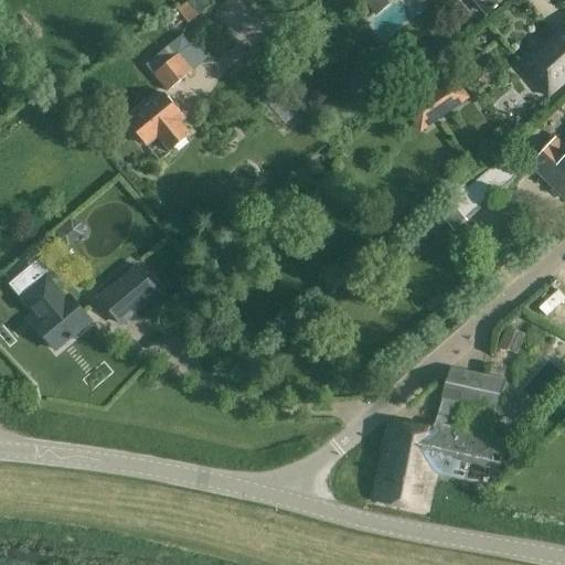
[(209,0),(190,0),(178,10),(187,21),(211,3),(209,0)]
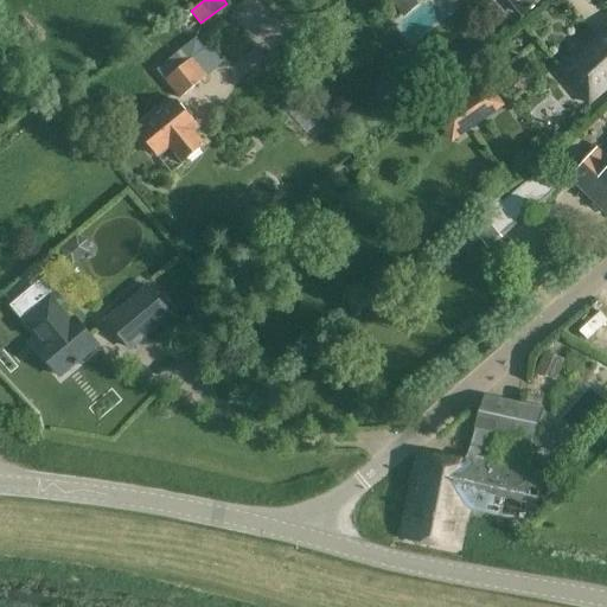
[(414,0),(389,0),(390,0),(402,14),(416,2),(414,0)]
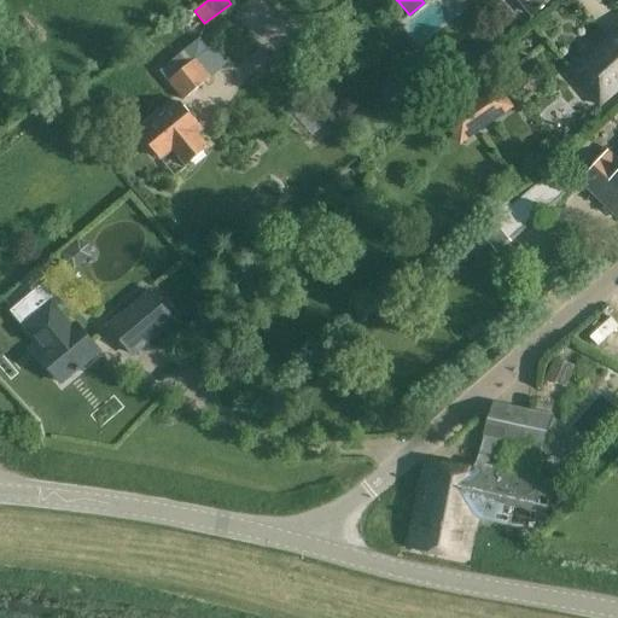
[(518,0),(531,15),(548,0),(518,0)]
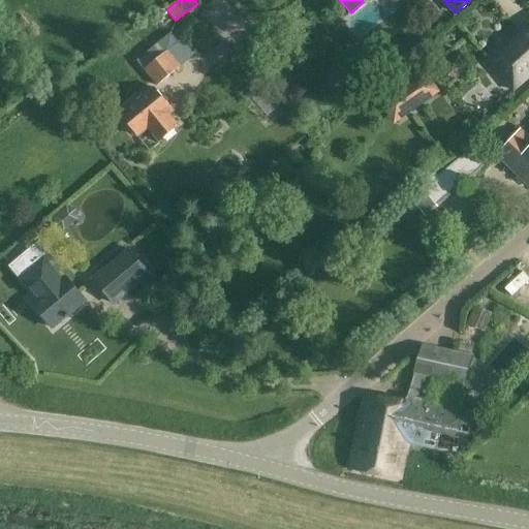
[(528,24),(488,62),(512,90),(528,74),(528,24)]
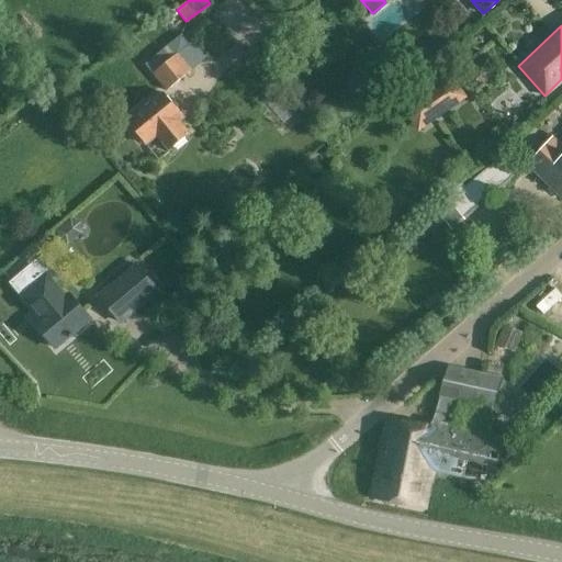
[(152,74),(167,91),(191,69),(177,52),(152,74)]
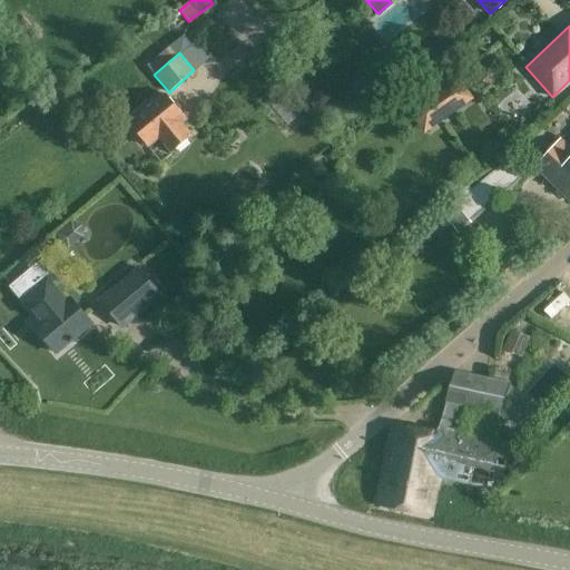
[(439,124),(474,99),(459,76),(423,100),(439,124)]
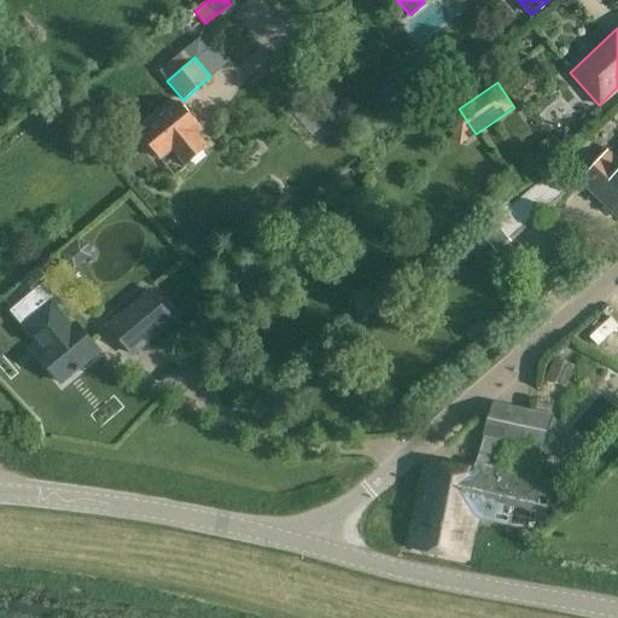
[(140,135),(159,158),(172,149),(186,165),(208,147),(193,129),(199,124),(180,101),(140,135)]
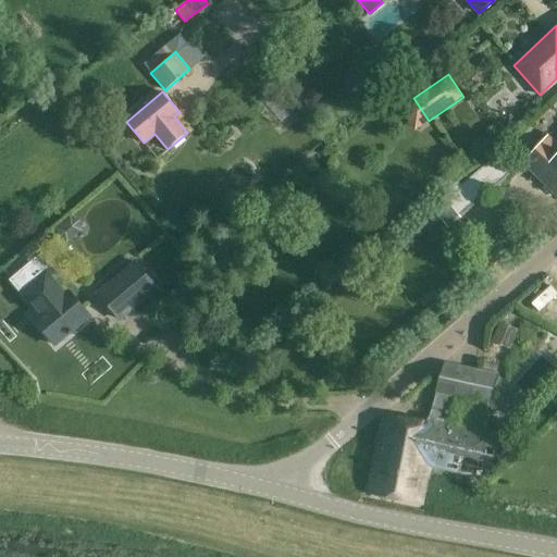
[(556,146),(548,137),(522,161),(556,195),(556,193),(556,146)]
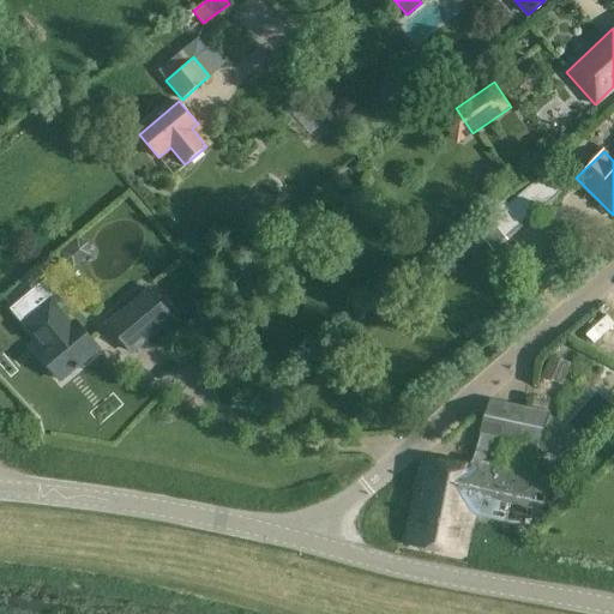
[(548,172),(498,214),(515,235),(565,192),(548,172)]
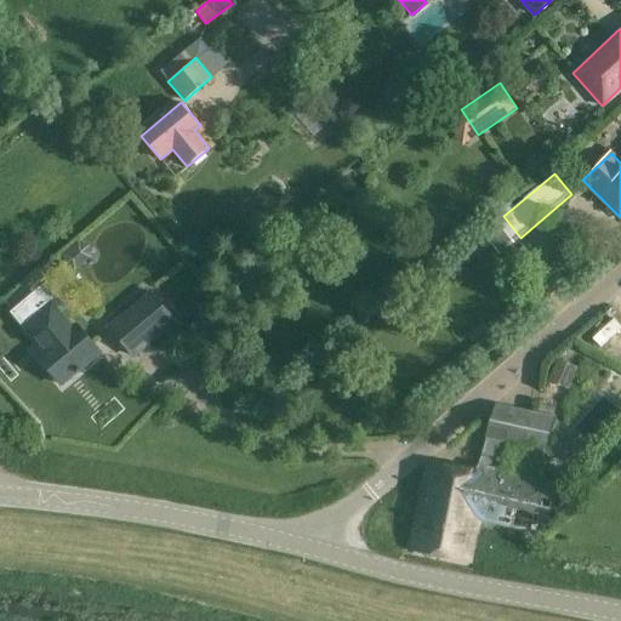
[(132,355),(176,319),(149,290),(108,325),(132,355)]
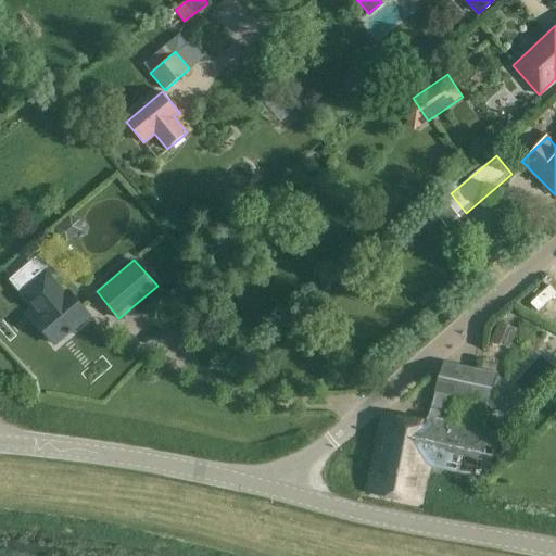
[(67,289),(64,292),(47,270),(21,292),(39,314),(33,319),(54,344),(89,315),(67,289)]
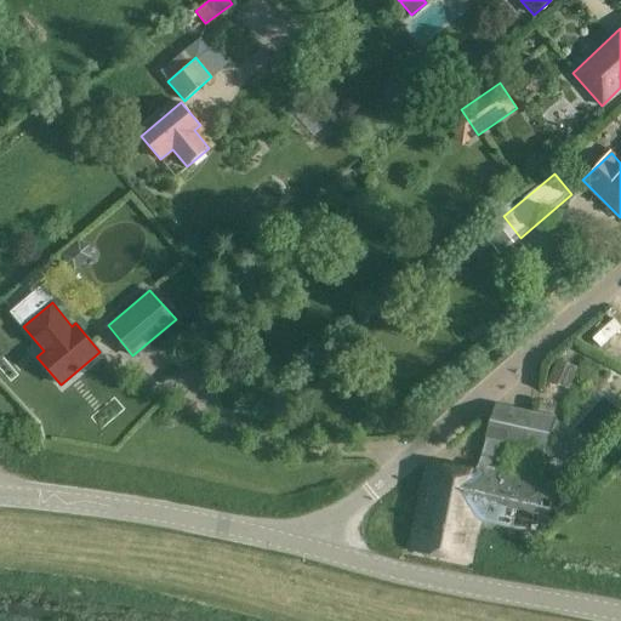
[(568,387),(574,372),(558,366),(552,381),(568,387)]
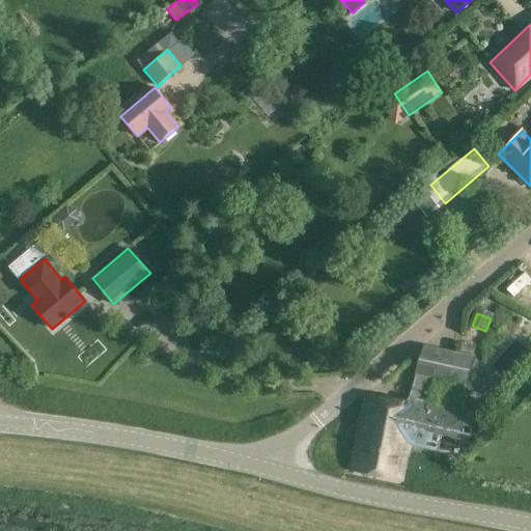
[(467,384),(472,358),(423,347),(415,373),(467,384)]
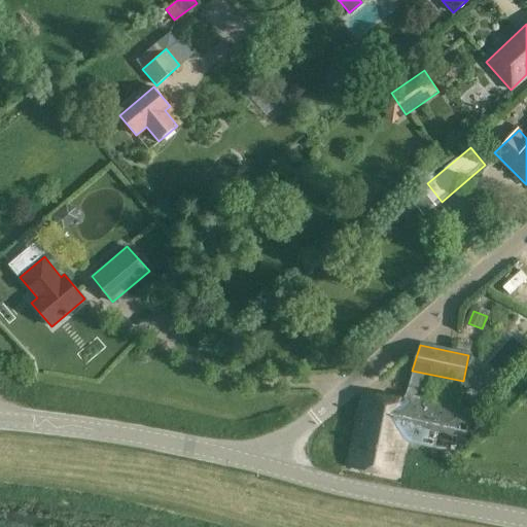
[(468,410),(402,395),(400,401),(363,393),(347,466),(397,477),(406,440),(459,451),(468,410)]
